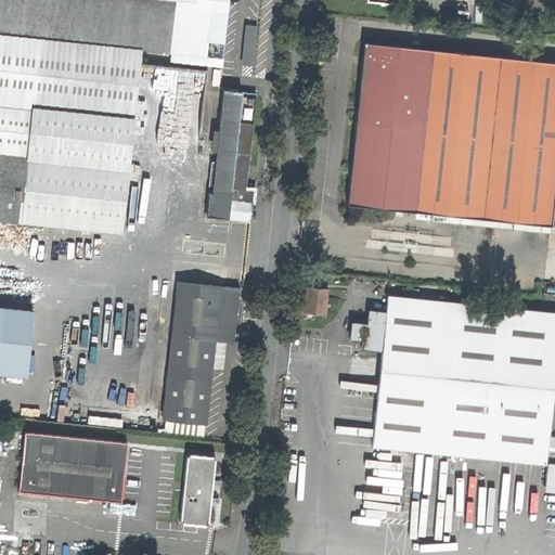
[(0,0),(0,33),(143,49),(224,56),(230,0),(0,0)]
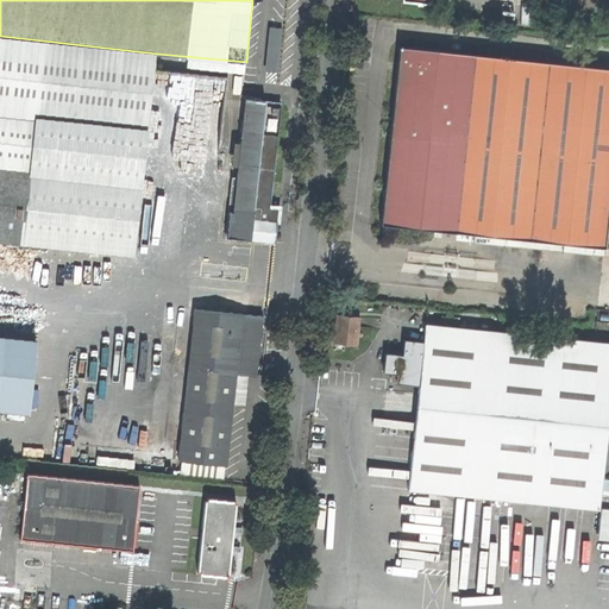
[(271,27),(271,33),(280,33),(280,44),(270,45),(270,63),(281,63),(280,26),(271,27)]
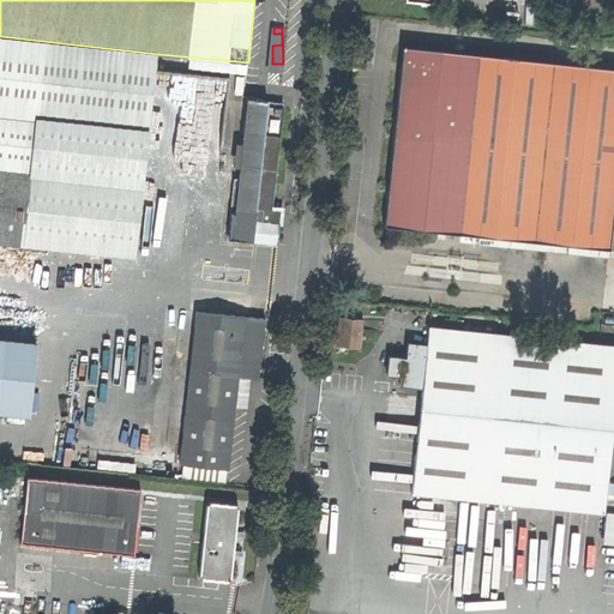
[(0,168),(144,185),(158,54),(0,36),(0,168)]
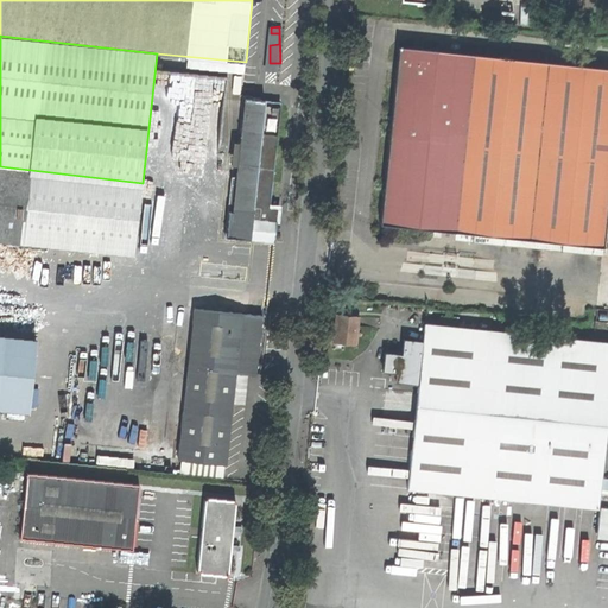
[(607,207),(607,67),(400,44),(391,138),(381,222),(468,230),(473,238),(496,228),(502,242),(526,232),(531,244),(555,232),(562,247),(586,235),(594,251),(605,242),(607,207)]
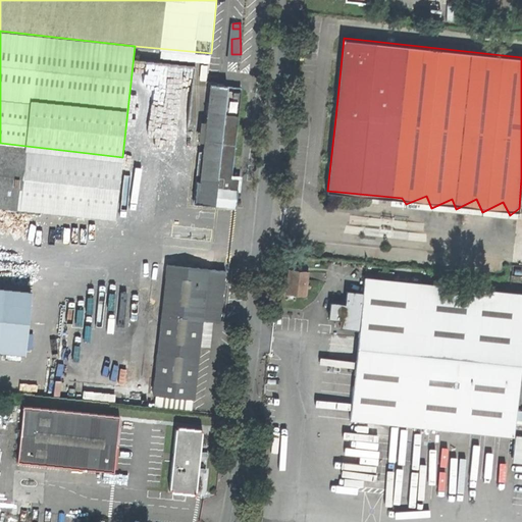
[(243,88),(213,85),(200,203),(229,206),(230,200),(239,200),(239,195),(240,190),(231,189),(233,177),(243,88)]
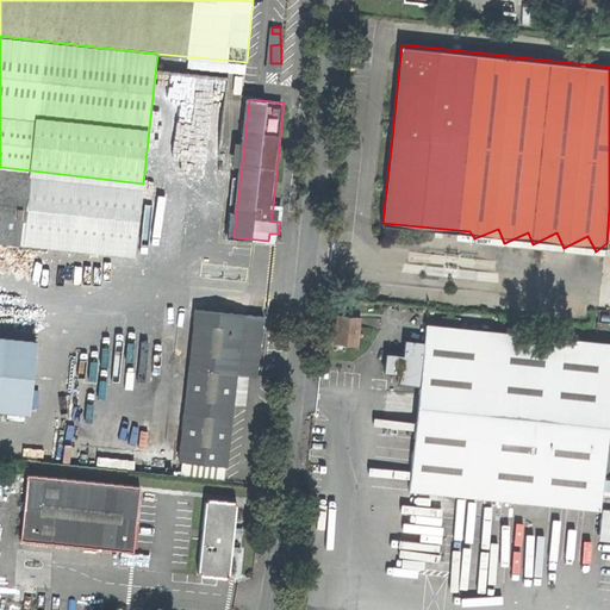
[(0,240),(136,255),(143,184),(0,167),(0,240)]
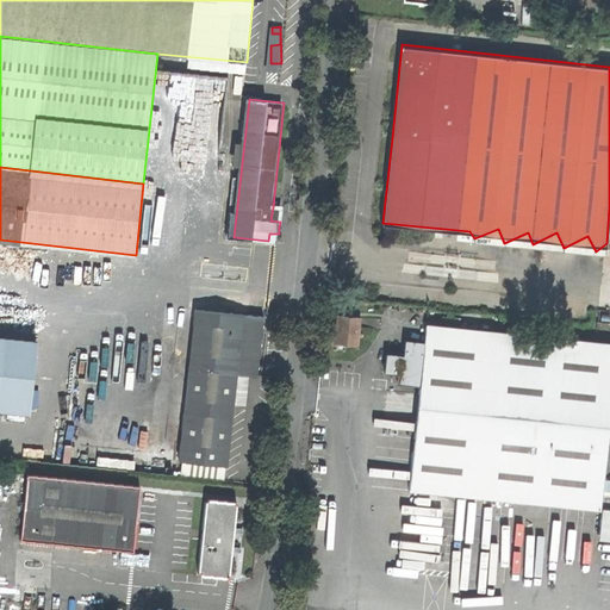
[(281,207),(273,207),(271,221),(280,222),(281,207)]
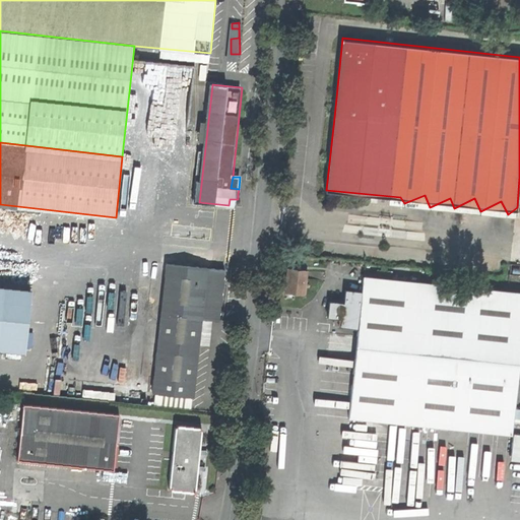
[(168,263),(153,392),(194,396),(202,318),(220,320),(225,269),(168,263)]
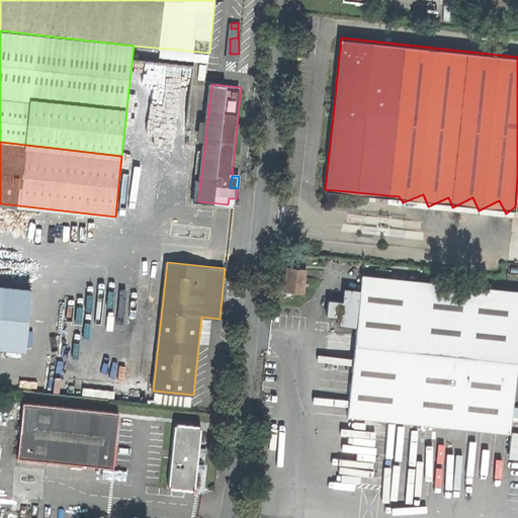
[(307,268),(287,266),(285,291),(305,292),(307,268)]
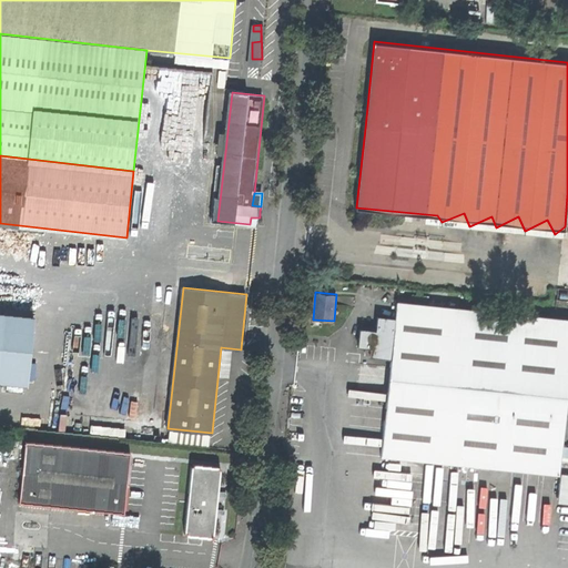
[(377,331),(363,330),(361,346),(371,347),(371,355),(392,357),(383,435),(381,456),(559,473),(560,457),(567,385),(567,318),(397,303),(396,318),(378,317),(377,331)]
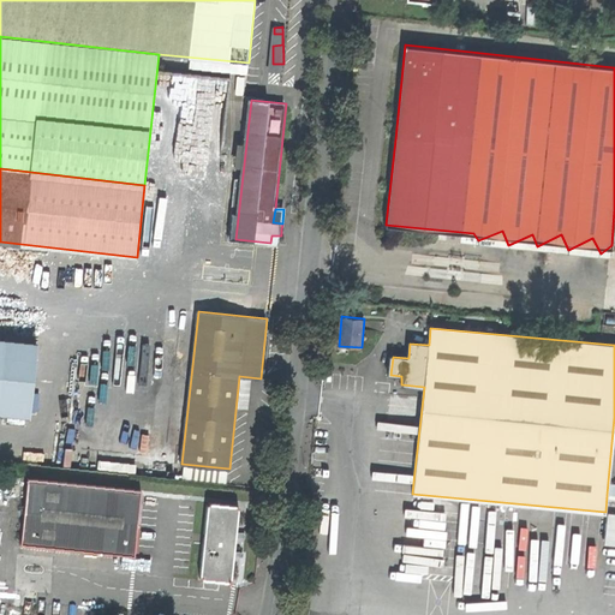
[(0,413),(30,417),(39,342),(0,338),(0,413)]
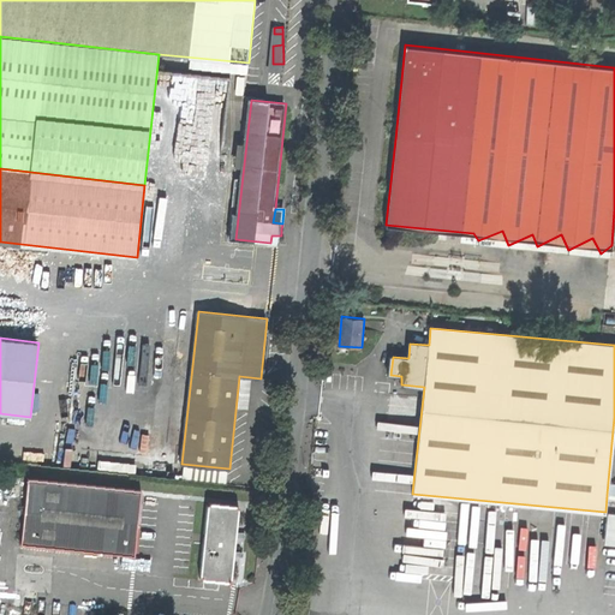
[(136,555),(143,488),(29,477),(23,543),(136,555)]
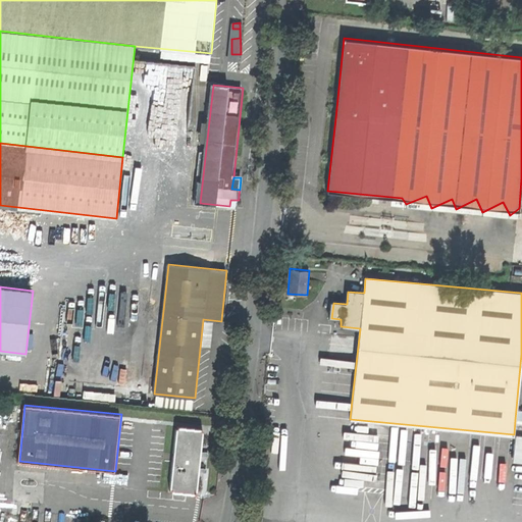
[(169,490),(197,493),(198,480),(199,470),(205,470),(205,464),(200,464),(201,452),(207,453),(208,447),(202,447),(204,426),(176,423),(169,490)]
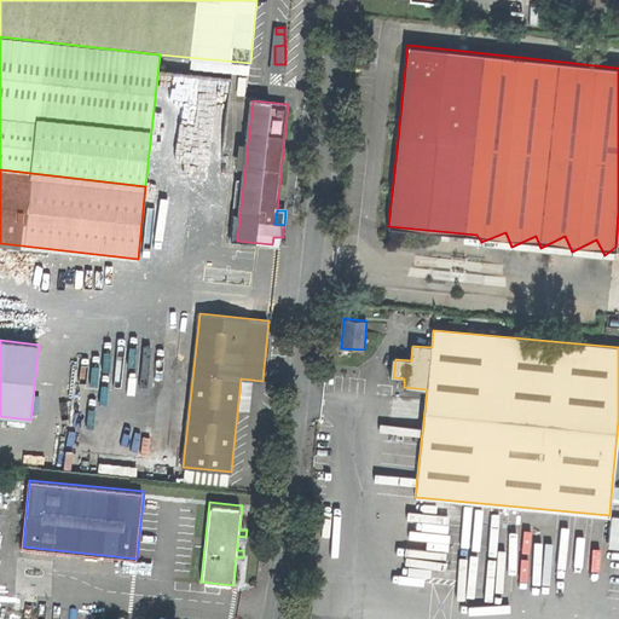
[(618,515),(609,515),(607,548),(618,548),(618,515)]
